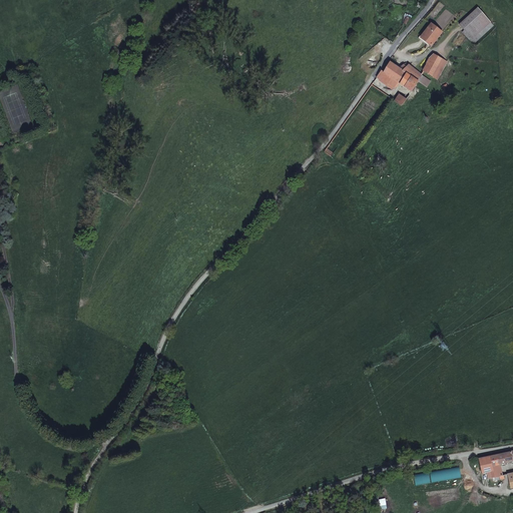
[(478,7),(460,24),(473,38),(491,21),(478,7)]
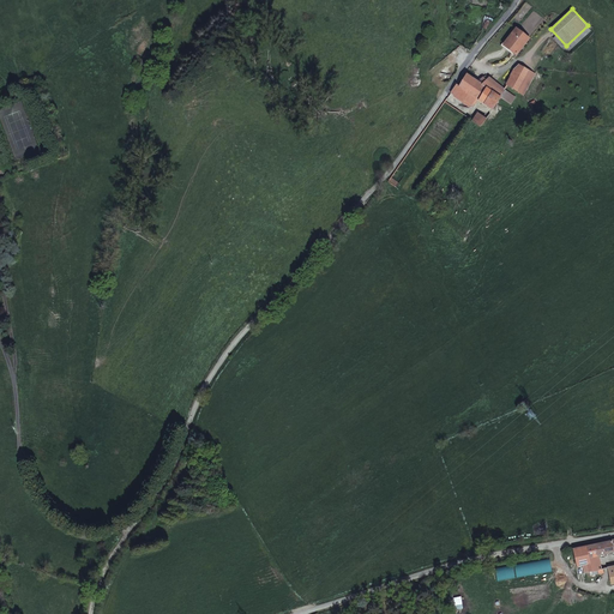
[(530,38),(517,29),(509,38),(504,46),(517,55),(530,38)]
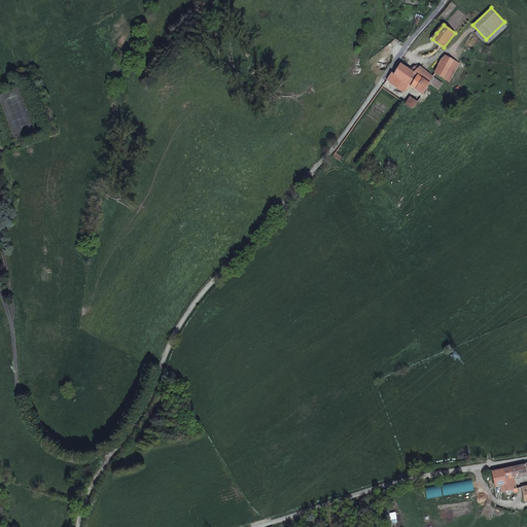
[(446,57),(441,61),(453,67),(456,68),(459,64),(446,57)]
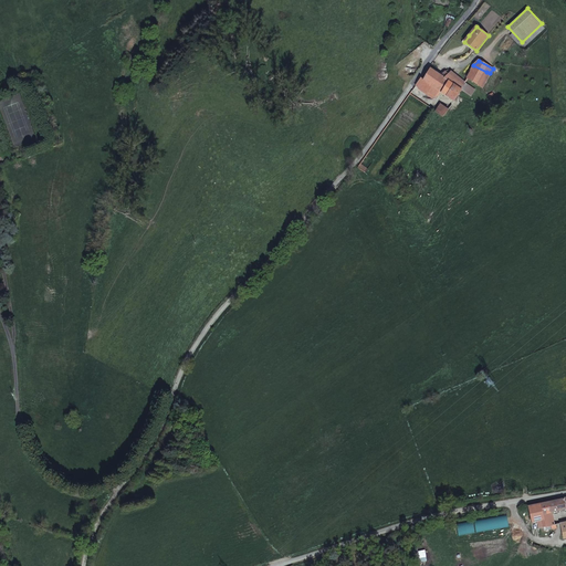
[(473,65),(468,79),(478,84),(486,72),(473,65)]
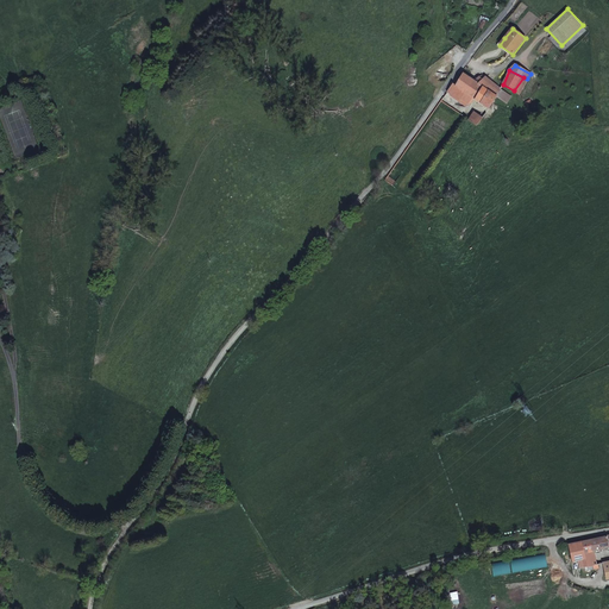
[(483,87),(496,95),(500,89),(501,88),(485,76),(484,77),(481,75),(479,75),(475,80),(463,73),(456,86),(465,92),(475,99),(483,87)]
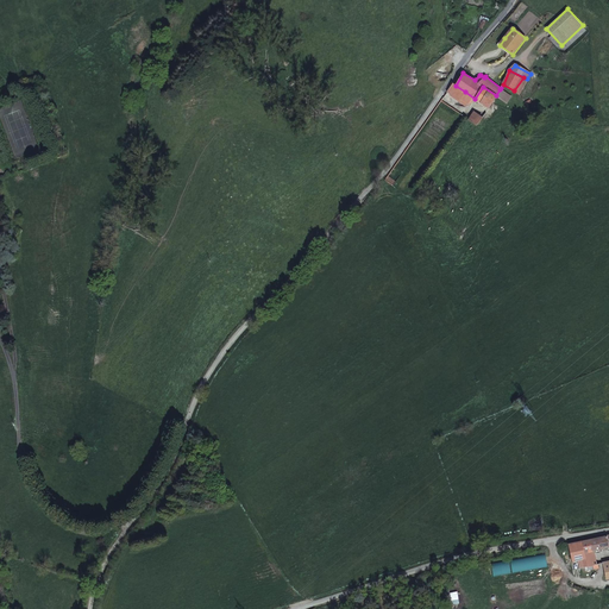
[(523,77),(514,90),(519,93),(527,79),(523,77)]
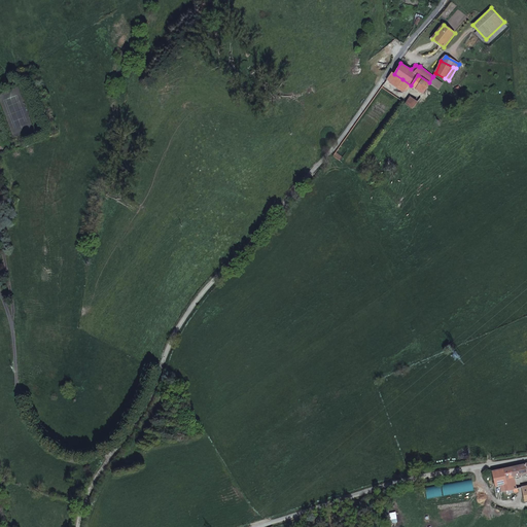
[(398,85),(402,79),(394,74),(392,72),(388,78),(392,80),(398,85)]
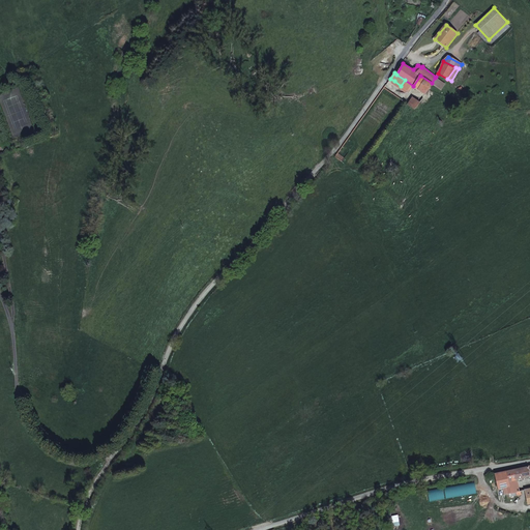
[(424,94),(432,83),(420,76),(413,86),(424,94)]
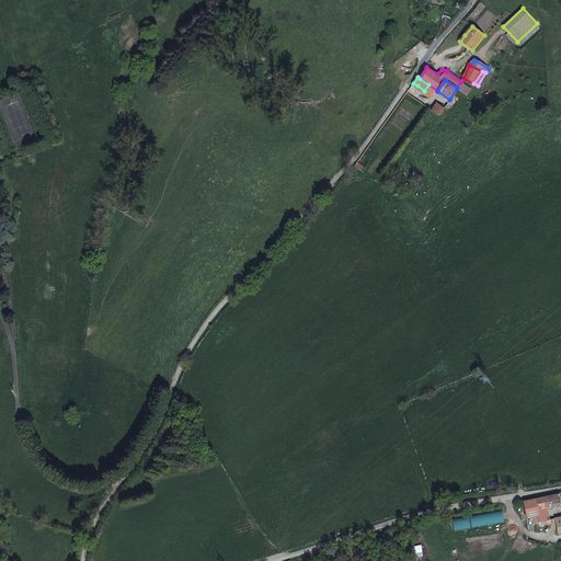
[(433,111),(438,115),(444,109),(437,103),(433,111)]
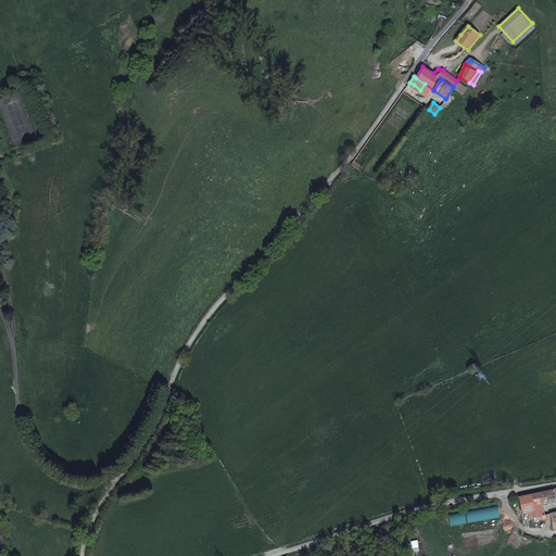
[(555,488),(520,495),(523,510),(529,509),(530,518),(541,516),(540,504),(546,503),(555,501),(555,488)]
